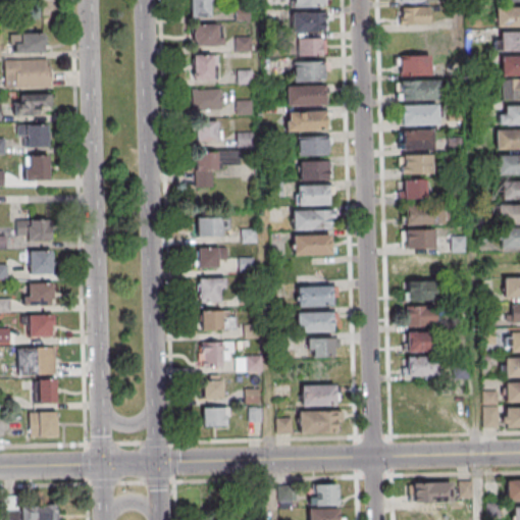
[(212,0),(213,17),(194,17),(193,0),(212,0)]
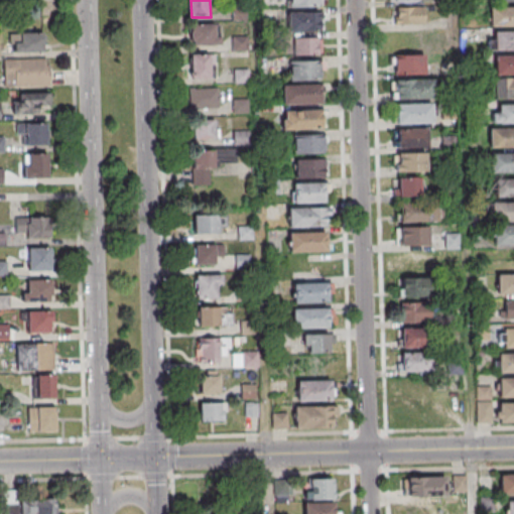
[(427,22),(427,5),(395,5),(395,22),(427,22)]
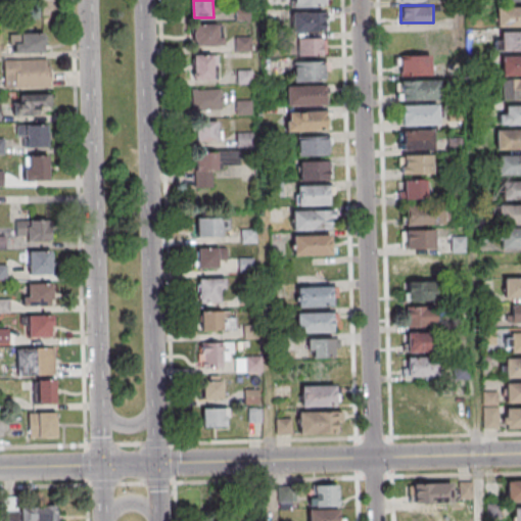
[(238,7),(253,6),(253,19),(238,20),(238,7)]
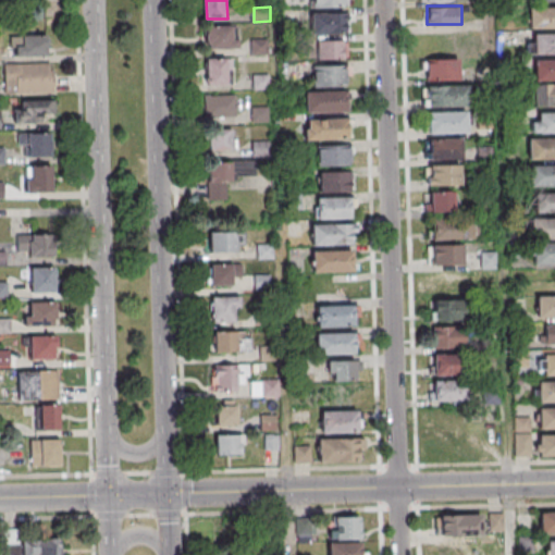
[(531,9),(554,8),(554,28),(531,29),(531,9)]
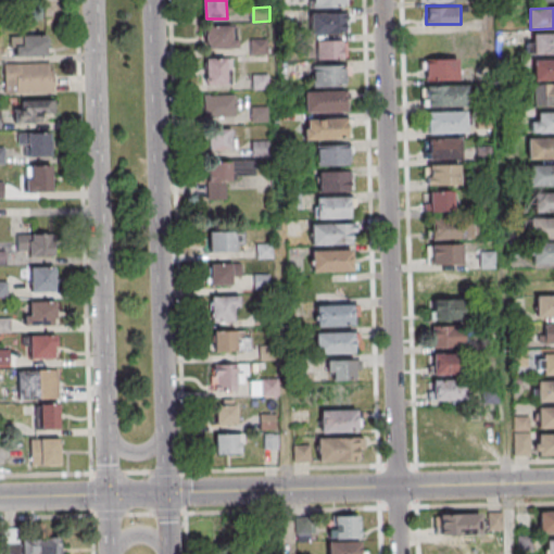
[(314,14),(348,13),(348,34),(314,35),(314,14)]
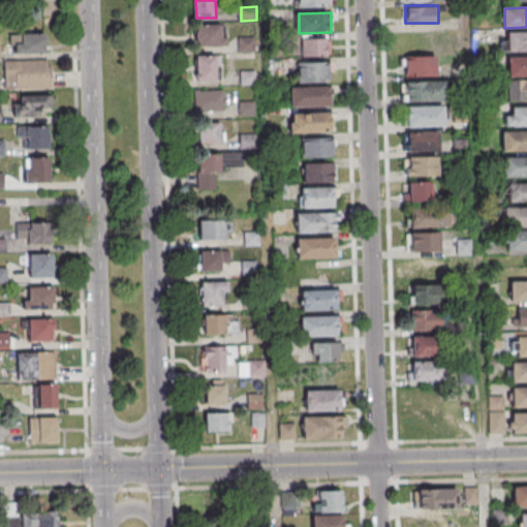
[(197,25),(222,25),(223,37),(228,37),(228,47),(198,48),(197,25)]
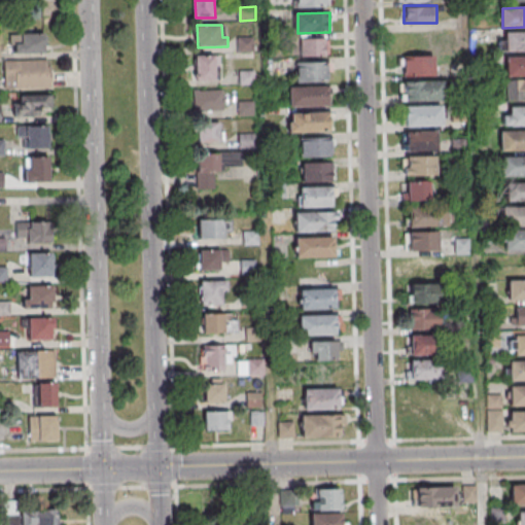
[(46,32),(12,32),(12,50),(46,50),(46,32)]
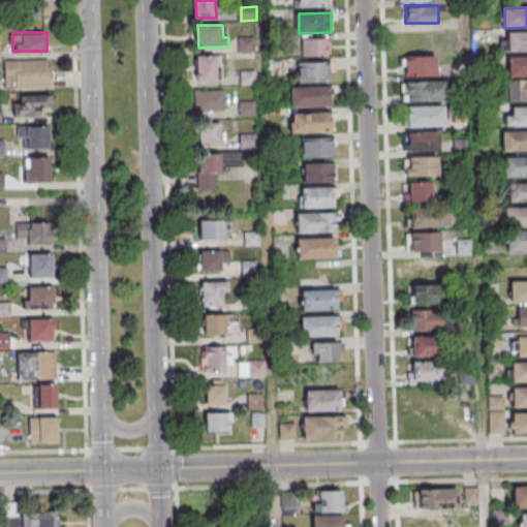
[(509,33),(526,33),(526,52),(509,53),(509,33)]
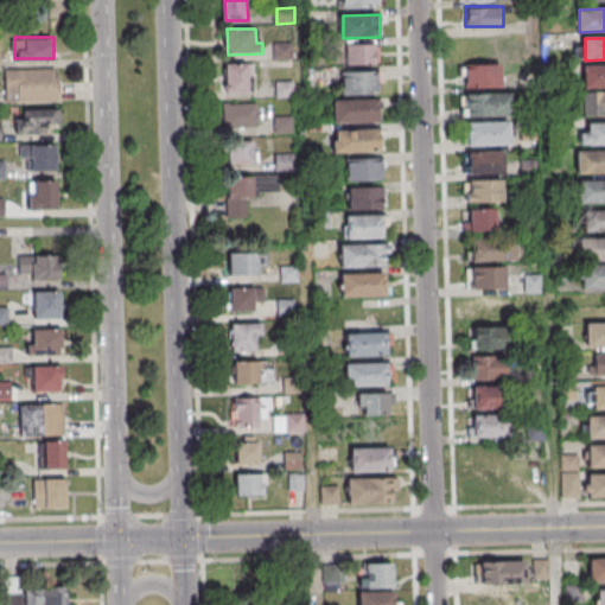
[(278,44),(295,43),(295,59),(278,59),(278,44)]
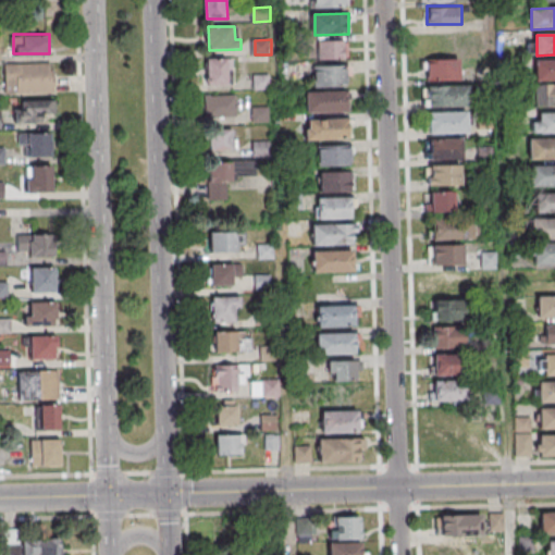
[(315,39),(315,59),(348,59),(348,39),(315,39)]
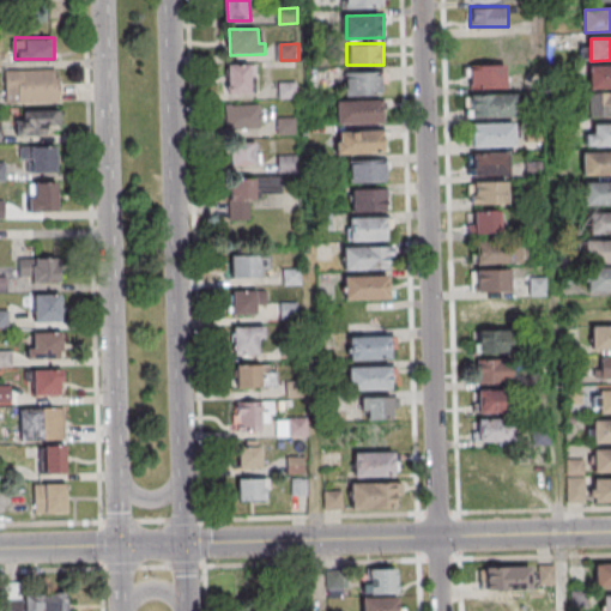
[(470,85),(509,85),(509,62),(470,62),(470,85)]
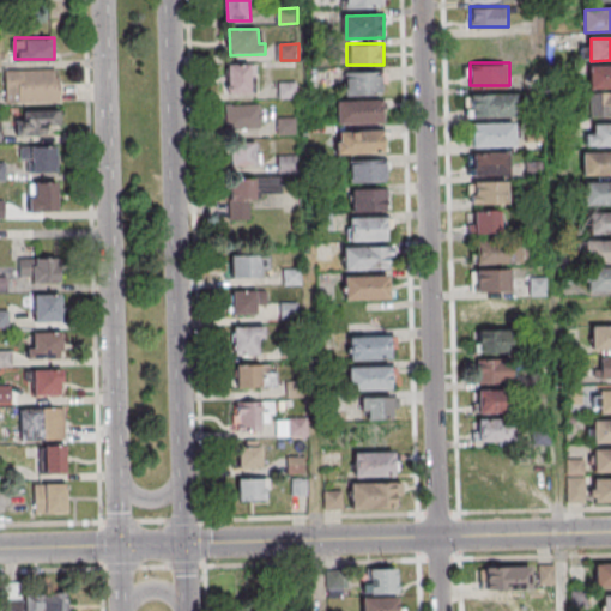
[(229,65),(252,65),(253,95),(230,95),(229,65)]
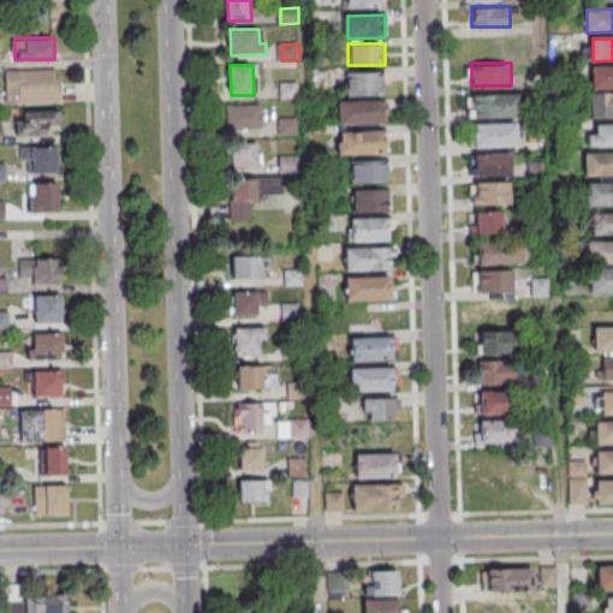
[(593,67),(612,67),(612,89),(593,90),(593,67)]
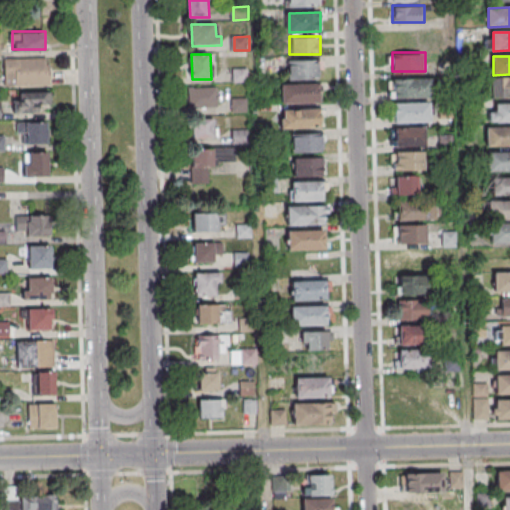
[(6,59),(52,57),(53,85),(7,87),(6,59)]
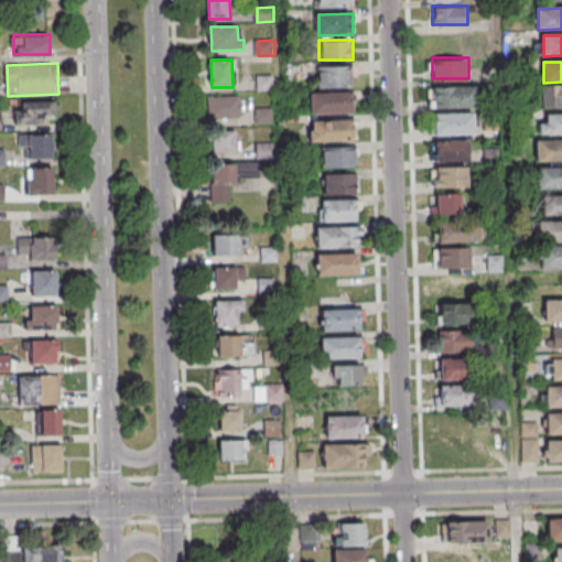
[(320,68),(354,67),(355,88),(321,89),(320,68)]
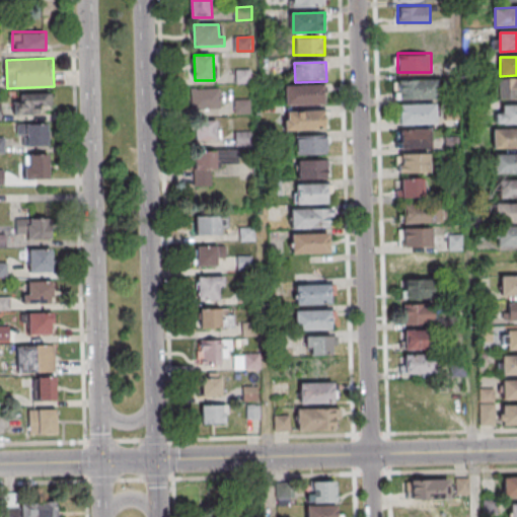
[(238,69),(253,69),(253,82),(238,83),(238,69)]
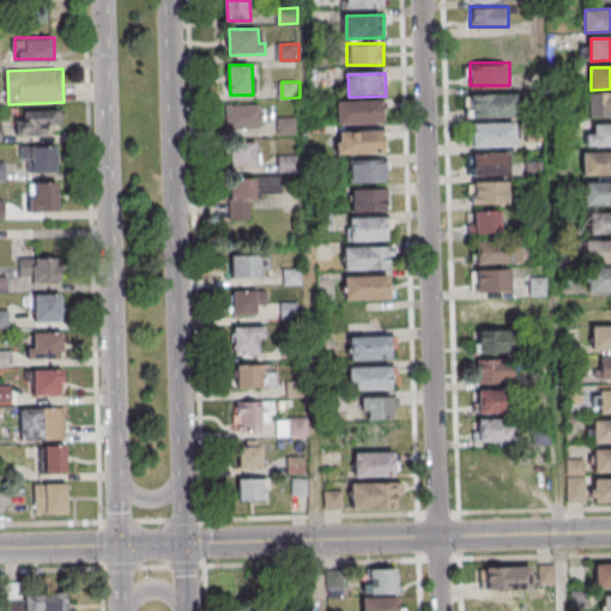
[(527,92),(544,91),(544,108),(528,108),(527,92)]
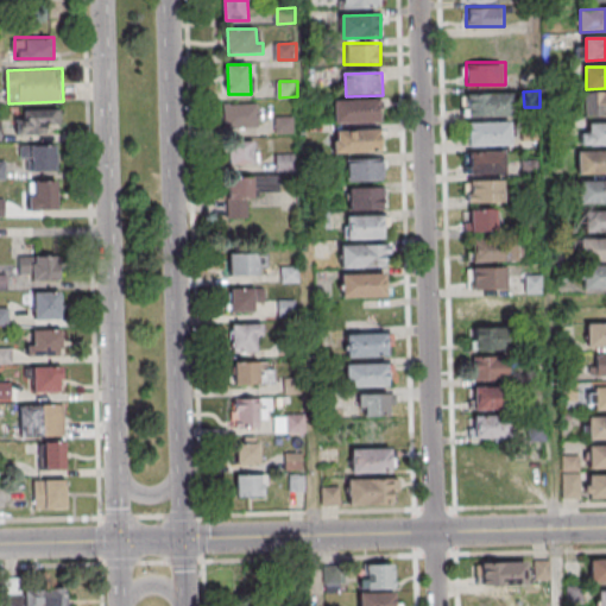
[(468,94),(515,93),(515,115),(469,118),(468,94)]
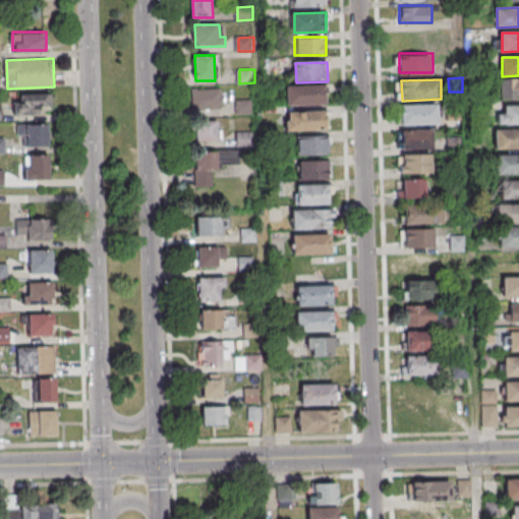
[(503,79),(518,79),(518,99),(503,99),(503,79)]
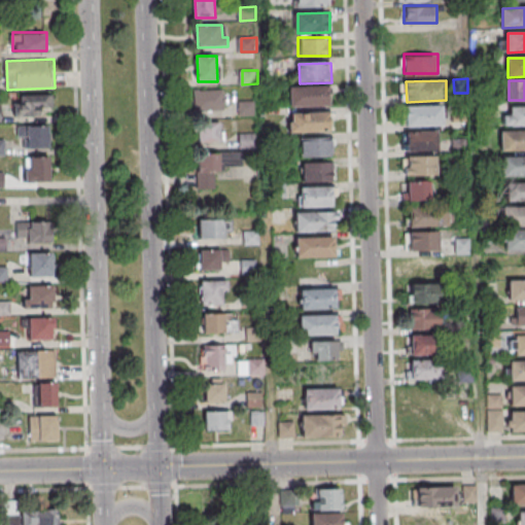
[(291,88),(329,86),(330,107),(291,107),(291,88)]
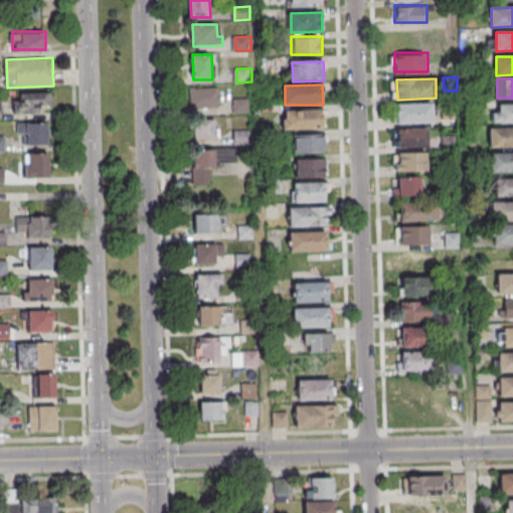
[(192,89),(220,88),(221,108),(193,109),(192,89)]
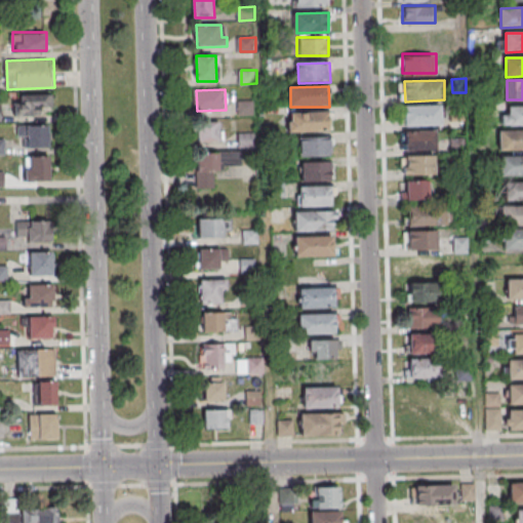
[(19,112),(41,112),(41,105),(52,105),(52,92),(19,92),(19,112)]
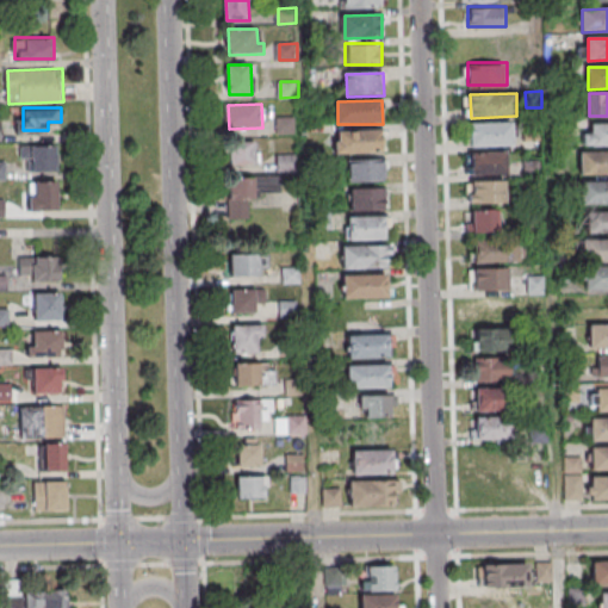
[(279,117),(297,117),(298,132),(280,134),(279,117)]
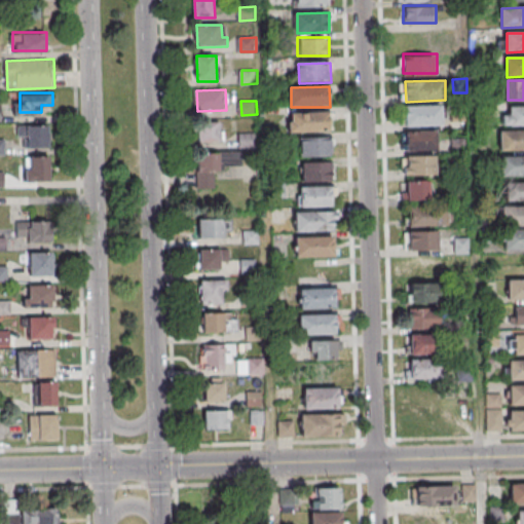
[(407,107),(443,106),(444,125),(407,126),(407,107)]
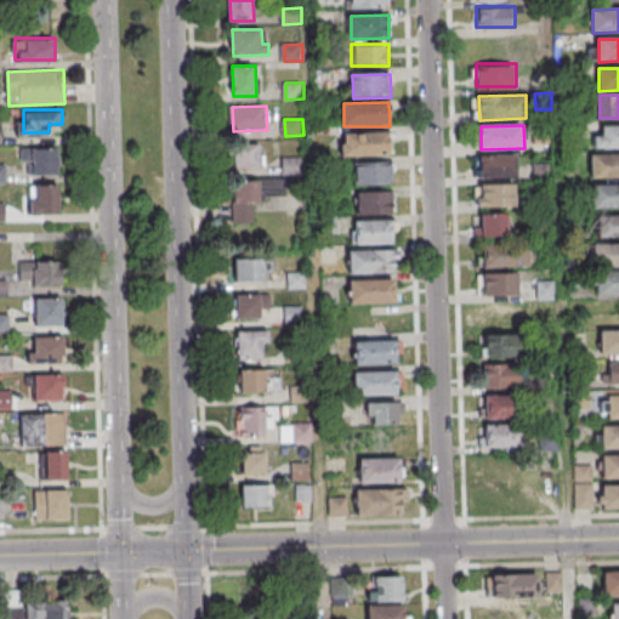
[(601,126),(618,126),(618,148),(601,149),(601,126)]
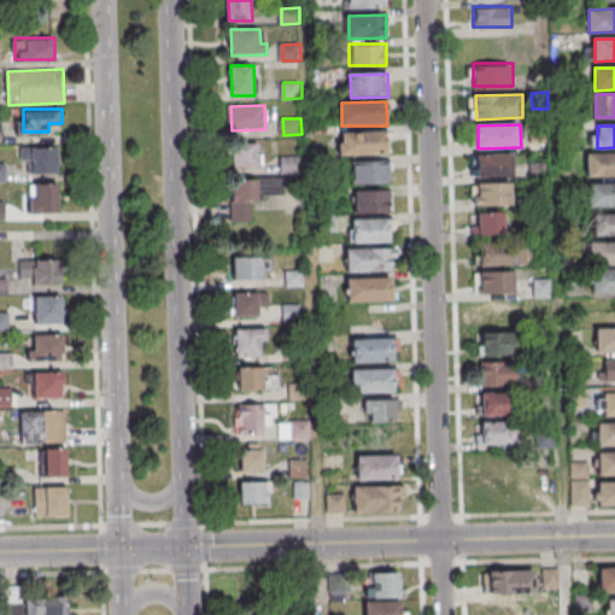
[(344,133),(388,132),(388,154),(341,156),(341,144),(345,144),(344,133)]
